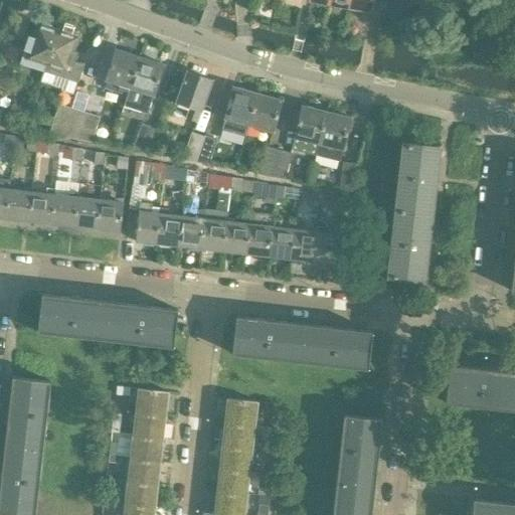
[(350,0),(349,7),(369,10),(370,2),(383,4),(384,0),(350,0)]
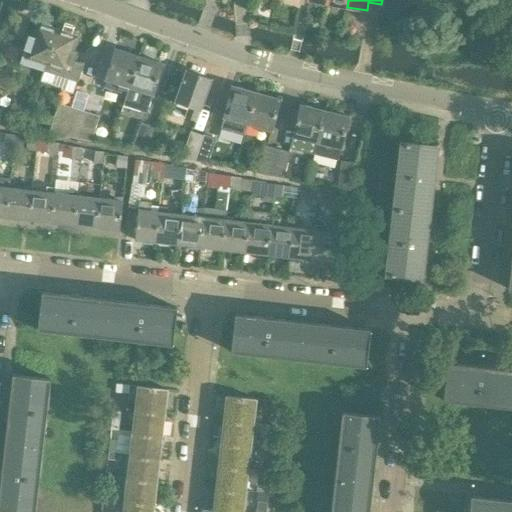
[(43,71),(45,65),(56,30),(52,29),(50,26),(44,24),(42,25),(36,24),(32,37),(28,36),(21,57),(19,63),(43,71)]
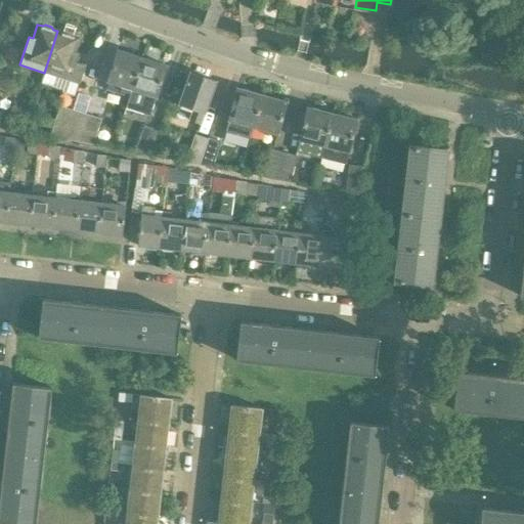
[(57,31),(46,67),(44,73),(78,84),(84,64),(75,62),(78,52),(74,51),(79,38),(73,36),(72,33),(66,31),(62,33),(57,31)]
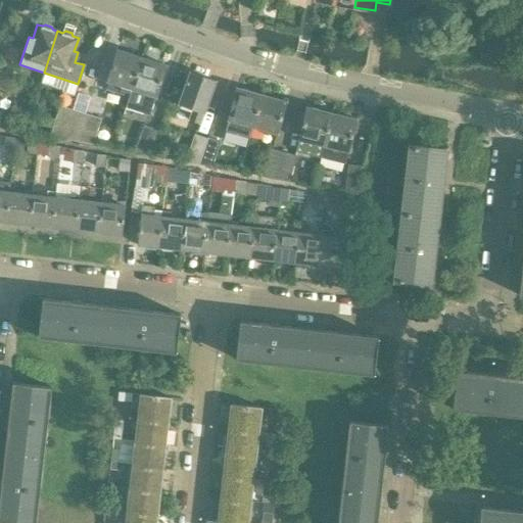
[(106,82),(131,90),(141,57),(116,50),(106,82)]
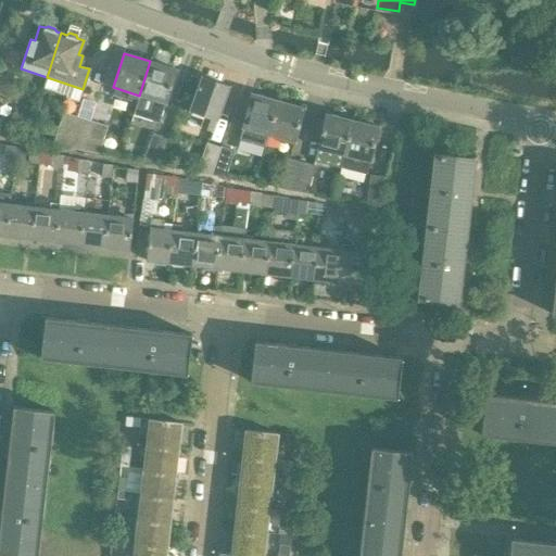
[(154,115),(160,117),(175,70),(150,61),(139,96),(134,114),(152,121),(154,115)]
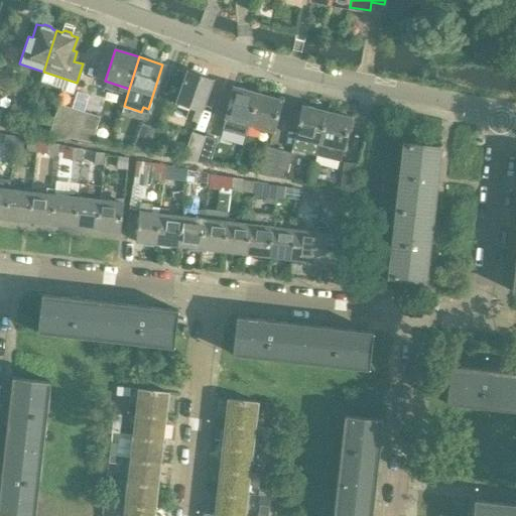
[(186,119),(197,123),(201,111),(202,111),(212,81),(186,73),(176,103),(190,107),(186,119)]
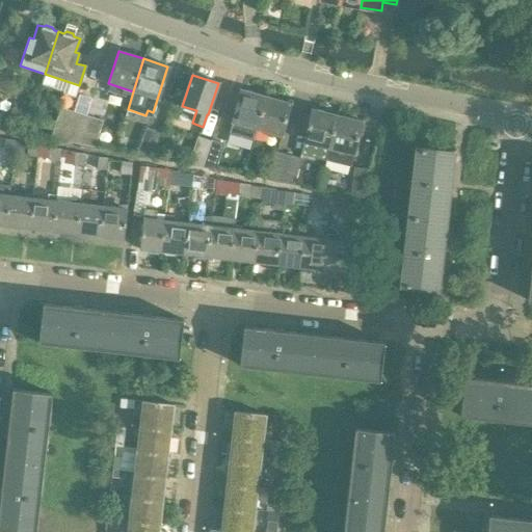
[(232,123),(229,133),(254,140),(256,130),(265,97),(240,89),(232,123)]
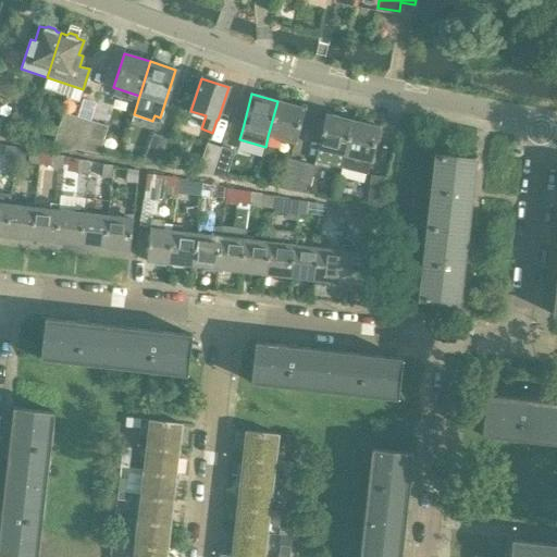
[(277,101),(268,136),(294,143),(304,108),(277,101)]
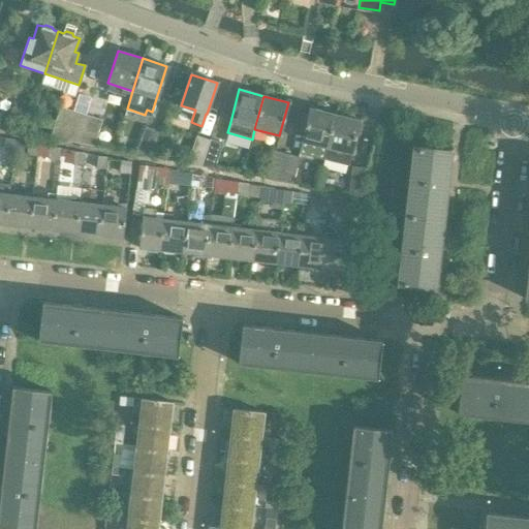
[(51,138),(76,144),(85,115),(60,107),(51,138)]
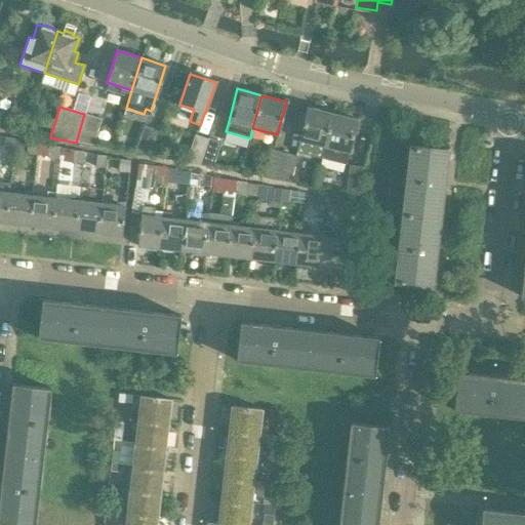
[(295,152),(321,159),(332,114),(308,108),(295,152)]
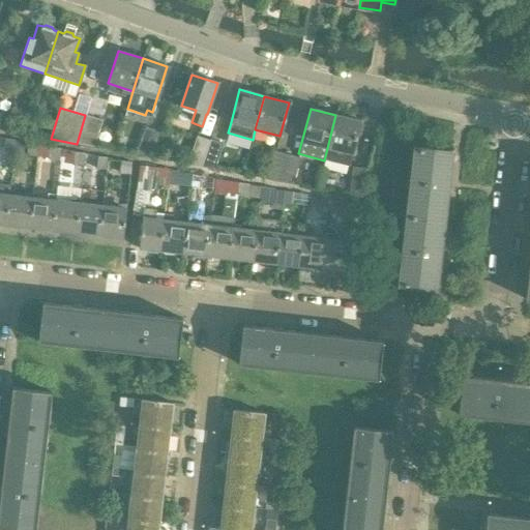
[(85,115),(77,144),(94,147),(102,121),(85,115)]
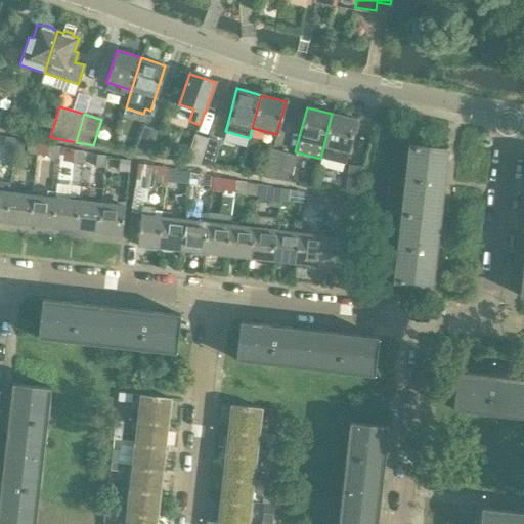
[(332,114),(320,159),(345,165),(348,153),(356,120),(332,114)]
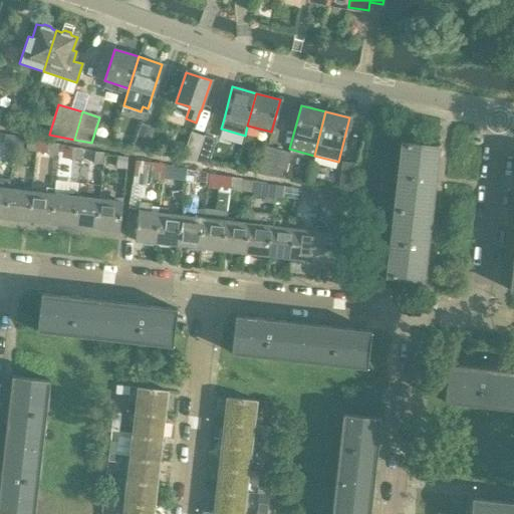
[(142,122),(132,151),(146,153),(155,127),(142,122)]
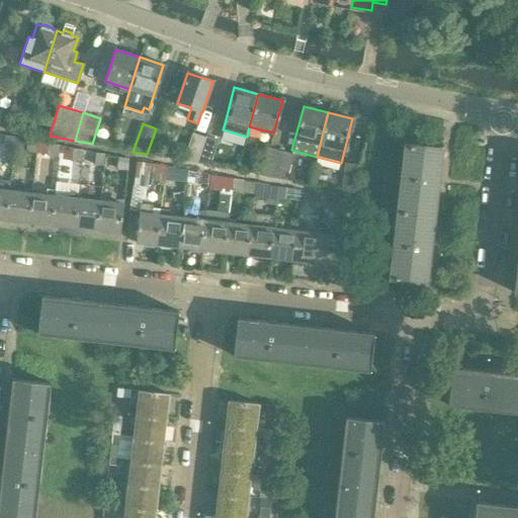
[(183,161),(196,164),(204,139),(192,134),(183,161)]
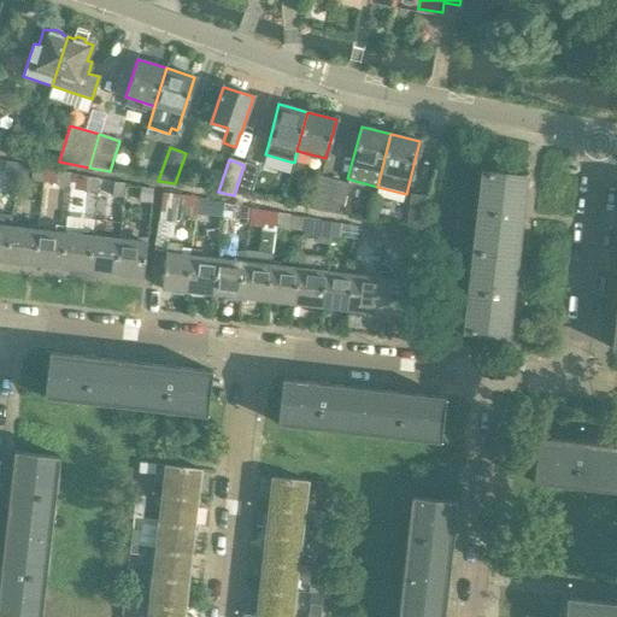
[(5,160),(4,175),(16,176),(18,162),(5,160)]
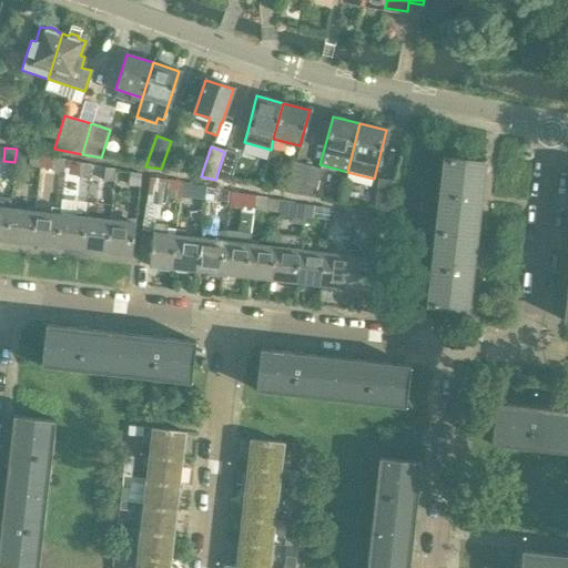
[(225,150),(224,152),(215,180),(230,182),(239,155),(225,150)]
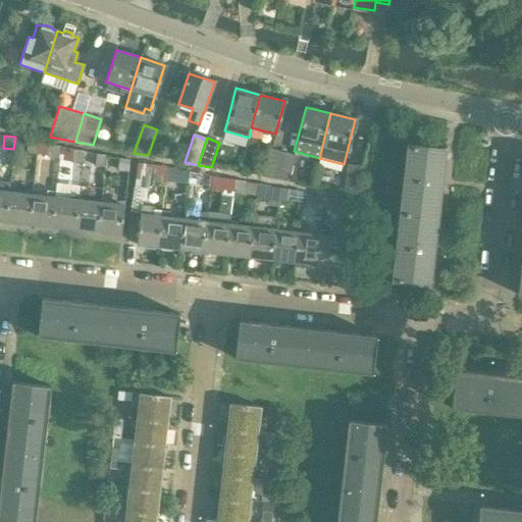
[(28,141),(27,152),(37,153),(38,144),(38,142),(28,141)]
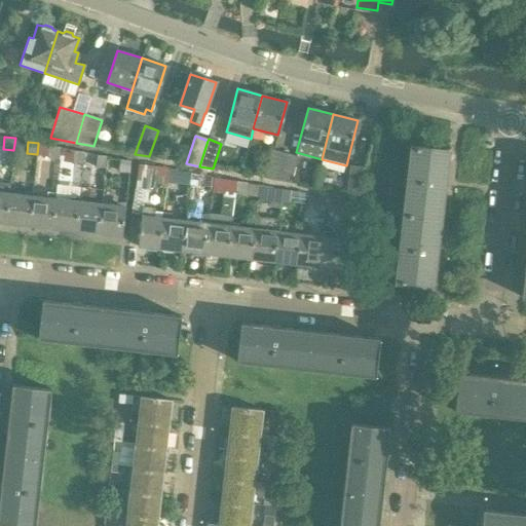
[(61,148),(48,147),(47,159),(60,160),(61,148)]
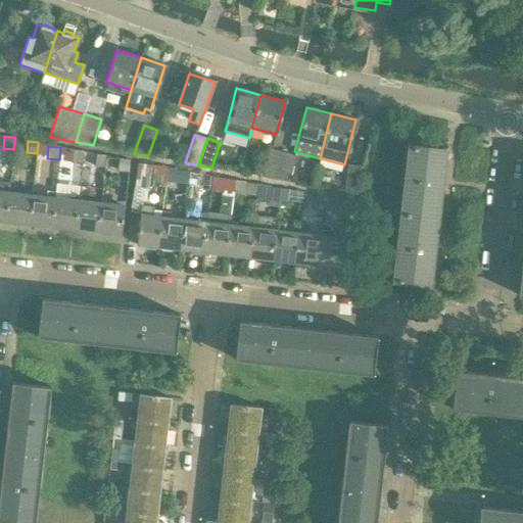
[(445,149),(409,146),(393,282),(430,286),(445,149)]
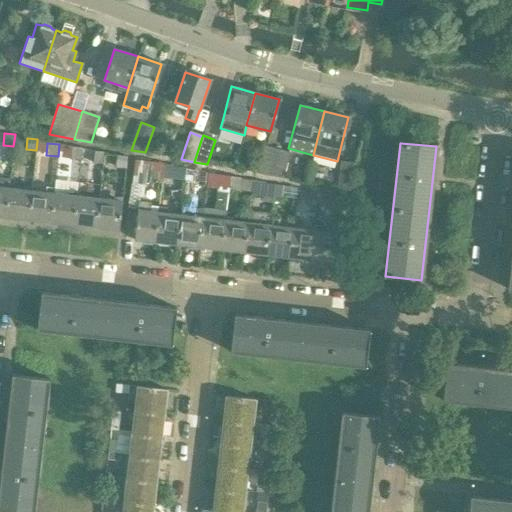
[(258,172),(270,175),(277,149),(264,146),(258,172)]
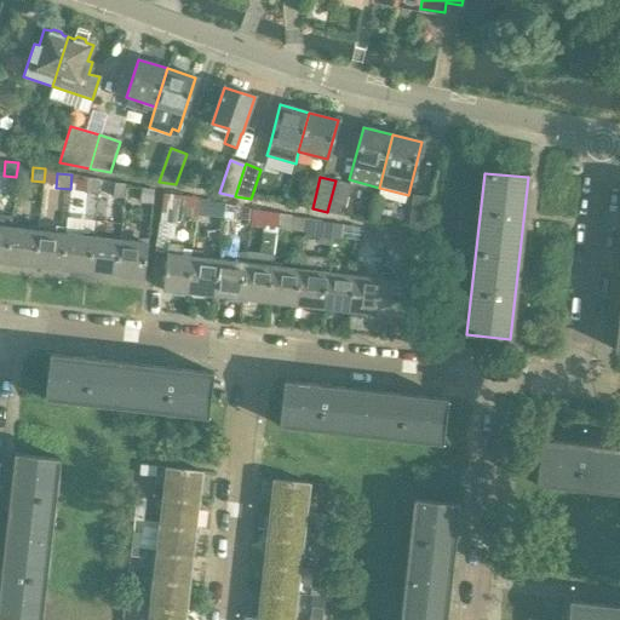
[(98,194),(99,179),(86,178),(85,193),(98,194)]
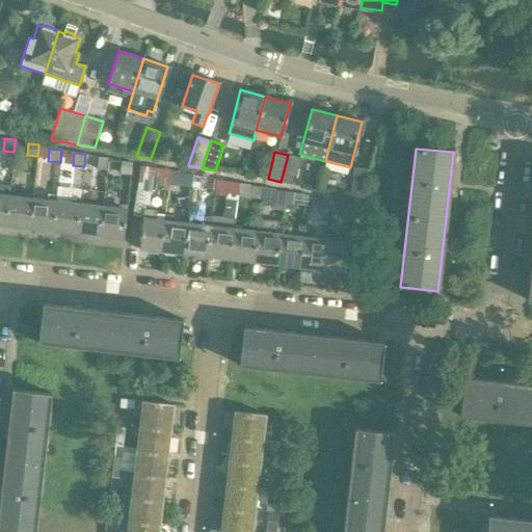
[(281,182),(293,185),(300,158),(288,155),(281,182)]
